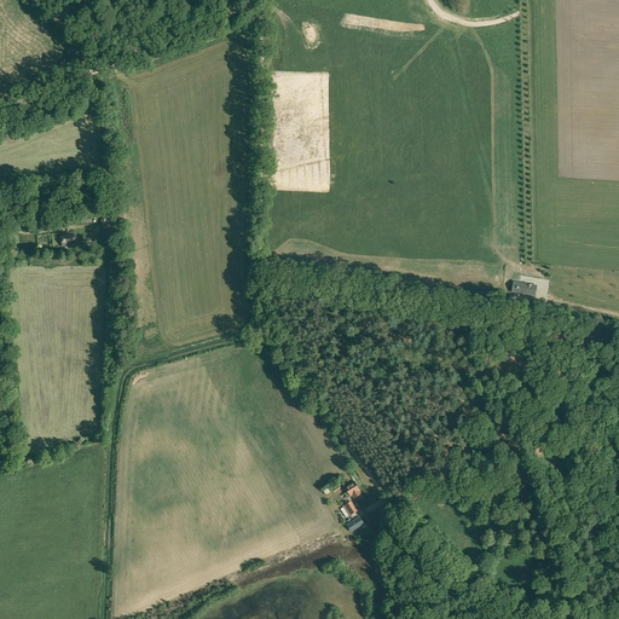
[(310,38),(318,35),(314,24),(306,27),(310,38)]
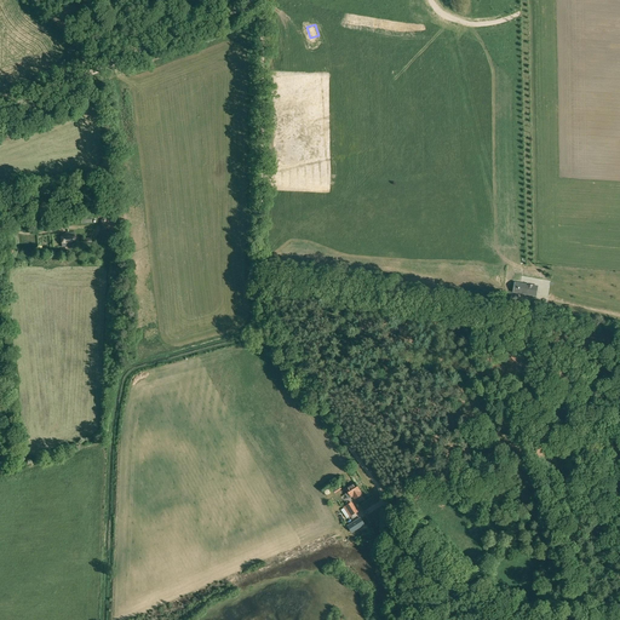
[(61,234),(62,246),(75,245),(74,231),(61,234)]
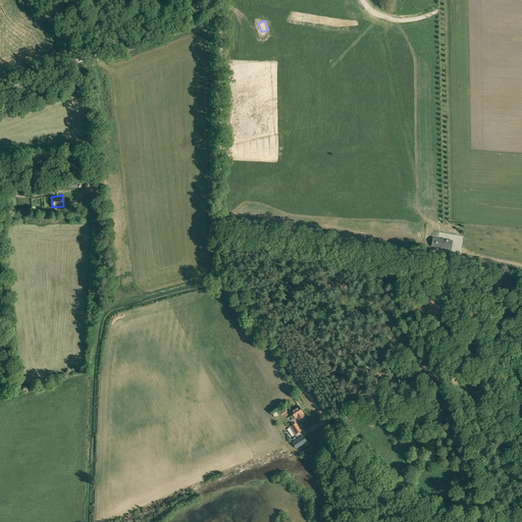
[(432,246),(452,249),(453,241),(433,238),(432,246)]
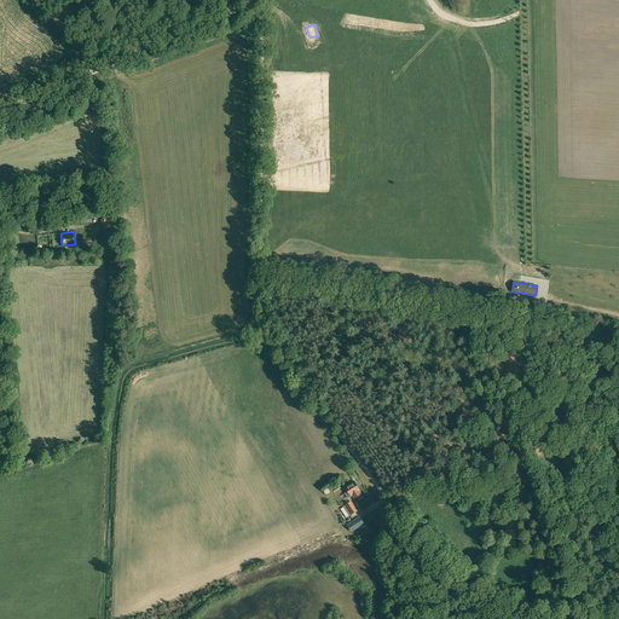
[(345,493),(348,498),(352,496),(354,498),(362,493),(359,491),(360,491),(354,481),(345,487),(348,491),(345,493)]
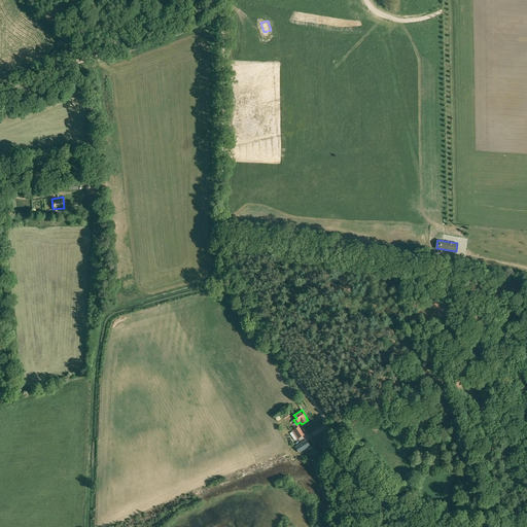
[(292,431),(297,440),(304,434),(299,427),(292,431)]
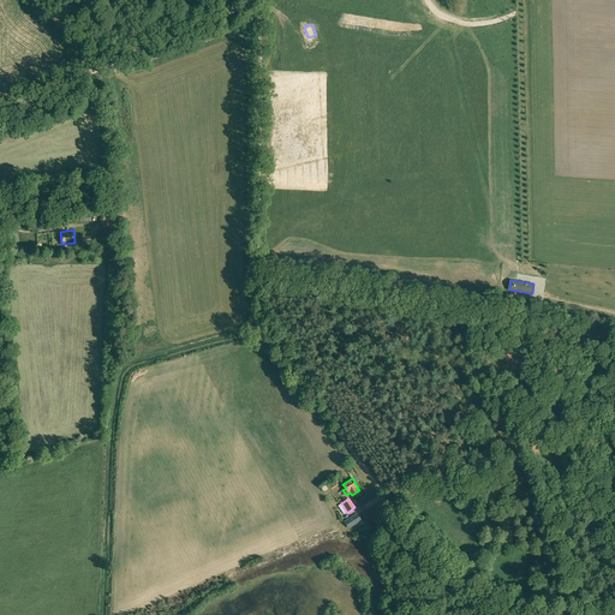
[(345,521),(348,529),(362,520),(358,513),(345,521)]
